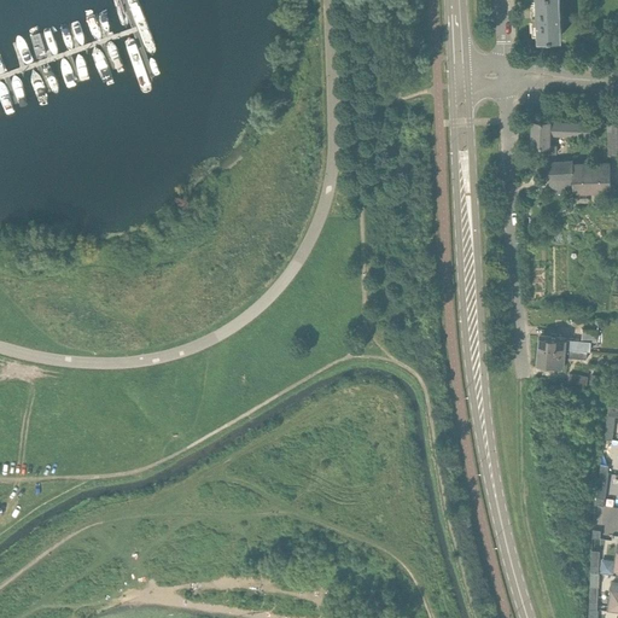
[(561,36),(561,15),(560,0),(536,0),(538,38),(561,36)]
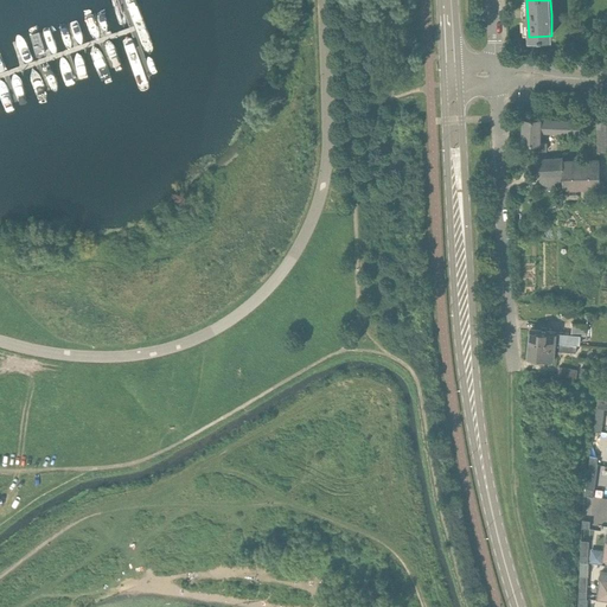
[(581,134),(582,121),(541,120),(541,119),(523,119),(522,142),(531,144),(531,151),(547,152),(547,144),(540,142),(541,133),(581,134)]
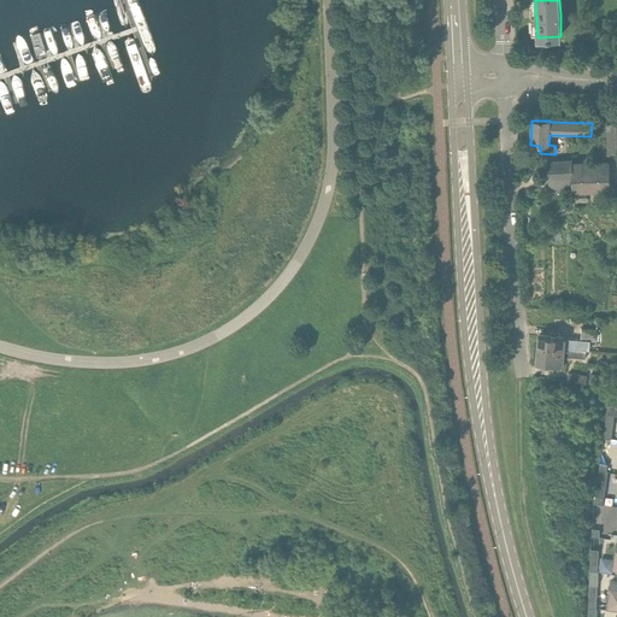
[(616,123),(609,123),(606,123),(607,153),(616,153),(616,123)]
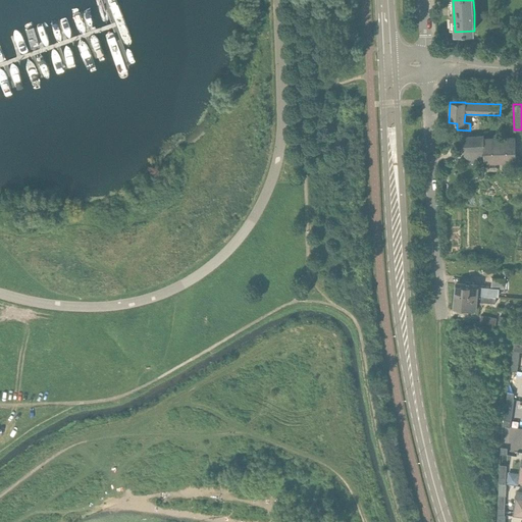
[(464,163),(516,161),(516,138),(484,139),(484,136),(463,137),(463,139),(457,140),(457,152),(464,151),(464,163)]
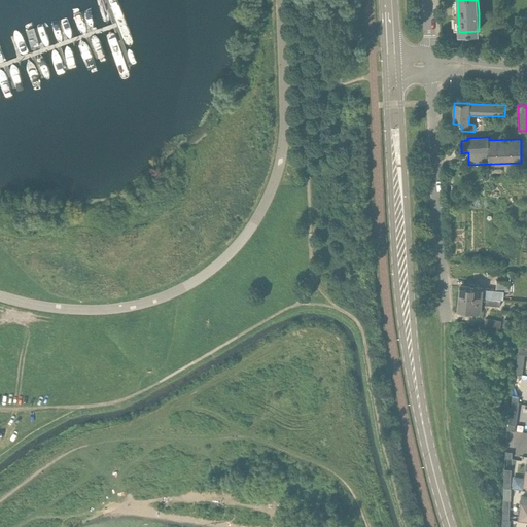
[(482,297),(500,300),(501,291),(508,292),(510,282),(497,281),(496,290),(460,287),(459,295),(482,297)]
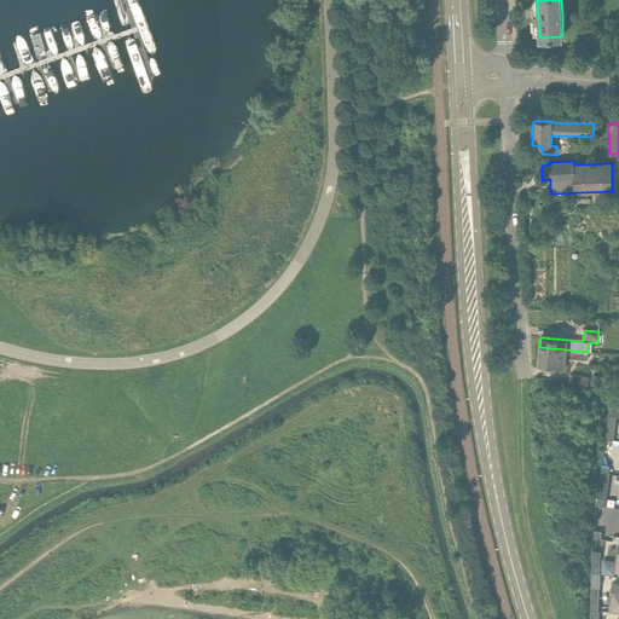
[(566,350),(539,347),(537,363),(565,365),(565,358),(588,360),(588,352),(566,350)]
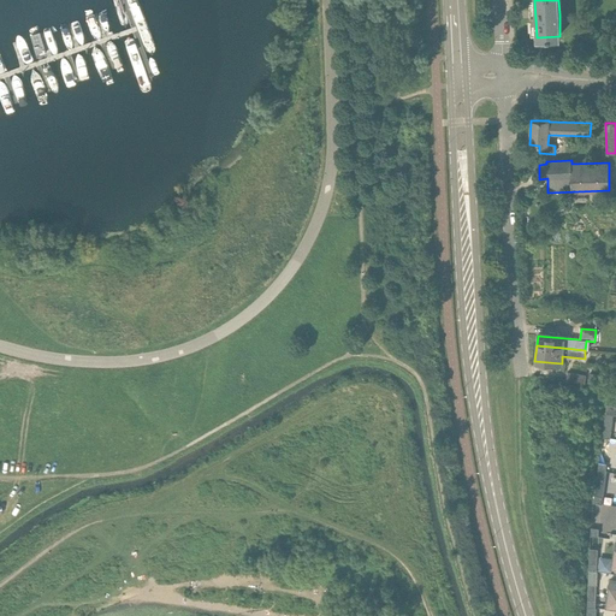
[(567,381),(585,384),(586,375),(568,373),(567,381)]
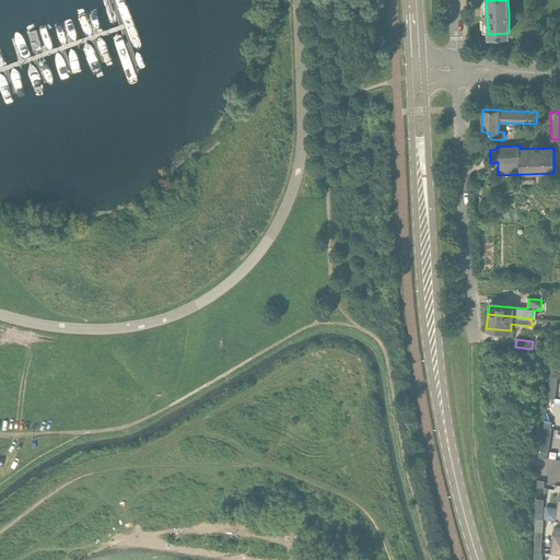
[(559,369),(552,369),(551,369),(550,376),(559,377),(559,369)]
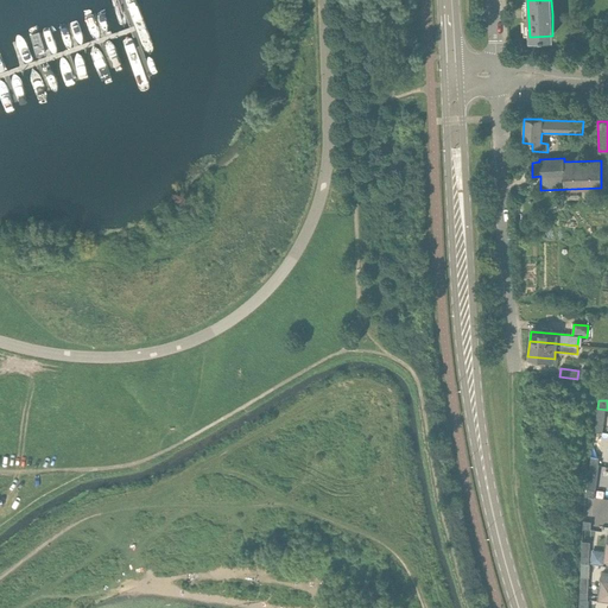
[(593,550),(591,563),(603,563),(605,550),(593,550)]
